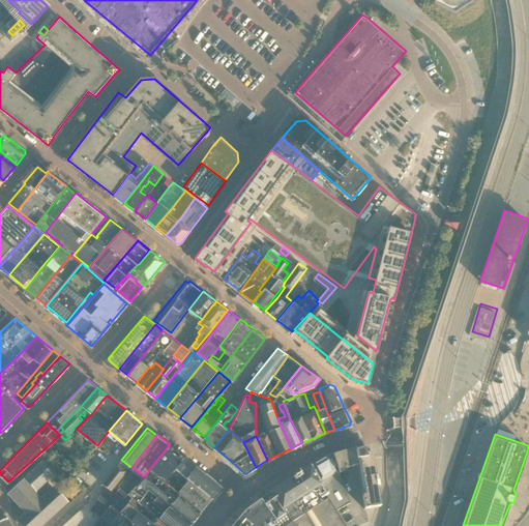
[(372,455),(368,441),(333,451),(339,468),(358,462),(365,506),(379,504),(380,495),(374,454),(372,455)]
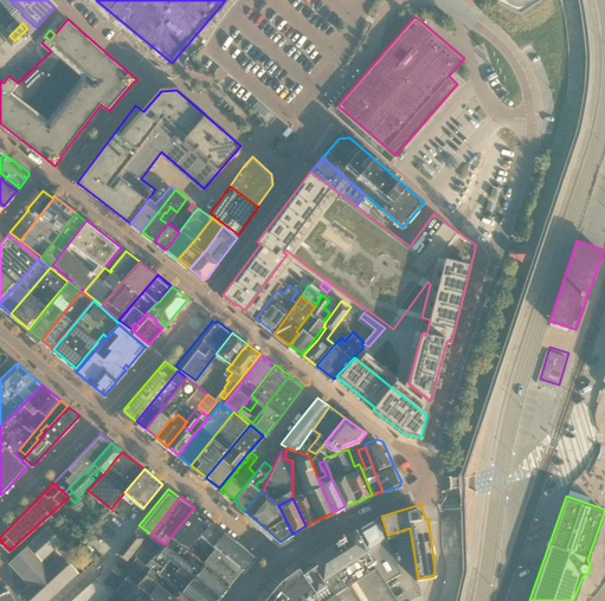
[(182,524),(167,543),(185,556),(190,550),(188,549),(199,537),(206,528),(212,522),(207,518),(194,508),(182,524)]
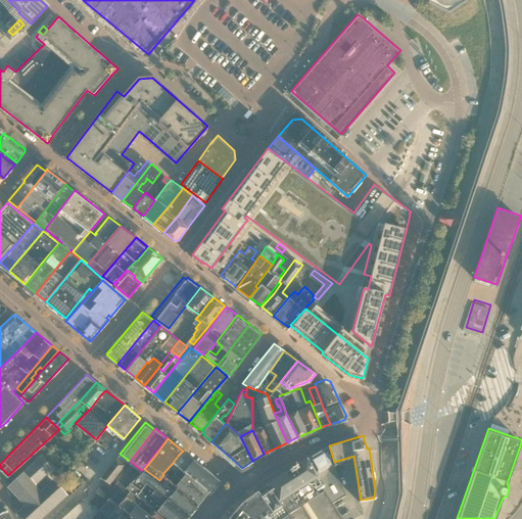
[(334,462),(329,445),(324,447),(307,458),(316,473),(320,480),(319,480),(321,482),(326,489),(325,489),(333,502),(346,493),(335,464),(334,462)]
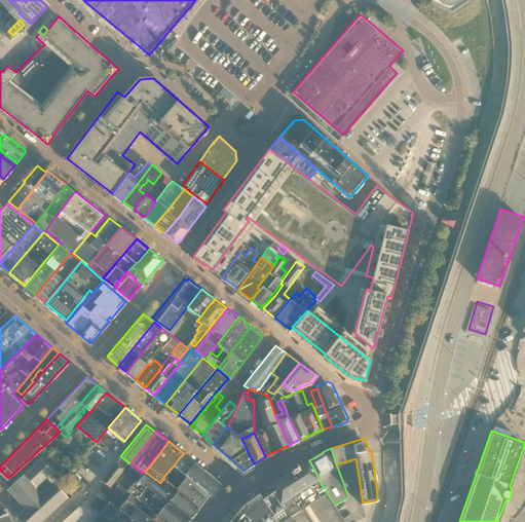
[(166,474),(164,477),(165,477),(171,481),(172,482),(177,476),(176,475),(178,473),(181,470),(204,489),(211,494),(217,485),(217,480),(204,470),(203,471),(195,463),(195,462),(184,453),(179,458),(173,467),(172,468),(172,469),(166,474)]
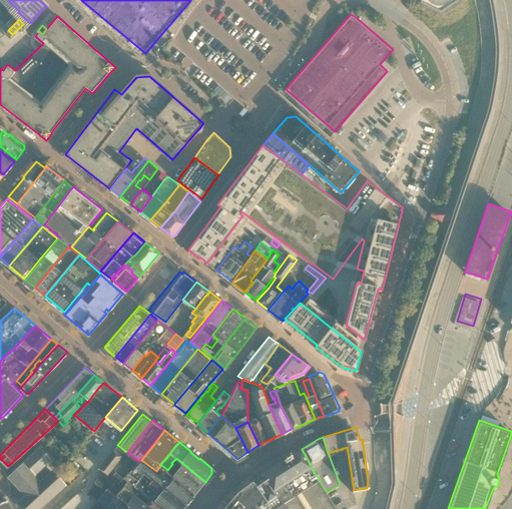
[(117,445),(113,450),(121,456),(125,451),(117,445)]
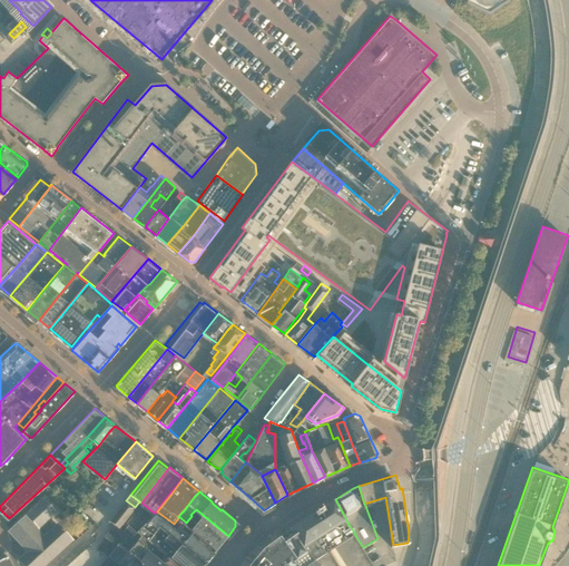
[(59,523),(45,535),(38,527),(57,509),(45,497),(10,528),(30,549),(20,557),(28,565),(40,565),(72,537),(59,523)]
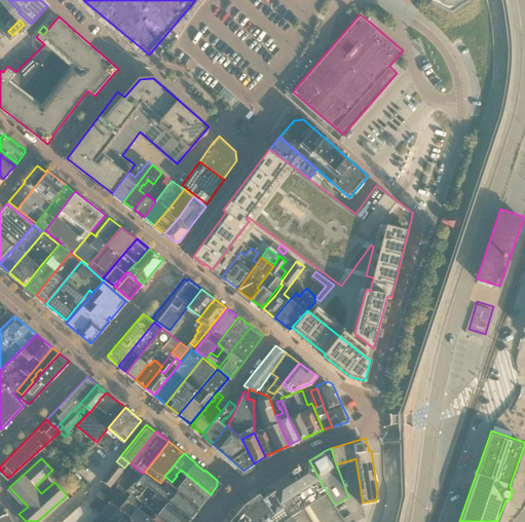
[(317,476),(309,460),(302,464),(287,474),(287,475),(269,486),(260,493),(259,493),(246,502),(244,504),(242,506),(228,521),(346,521),(335,505),(327,492),(328,492),(323,485),(321,483),(322,483),(317,476)]
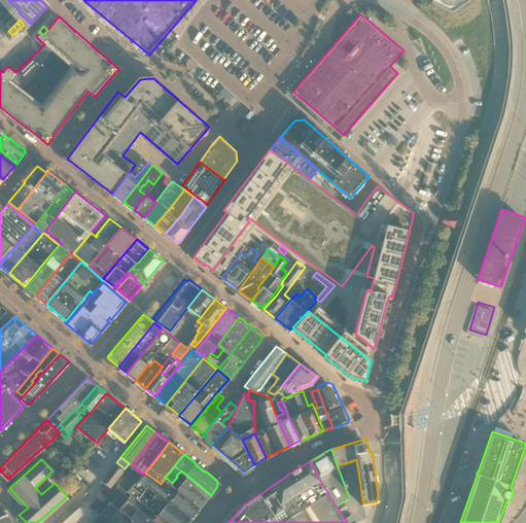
[(119,475),(125,468),(116,462),(111,468),(119,475)]
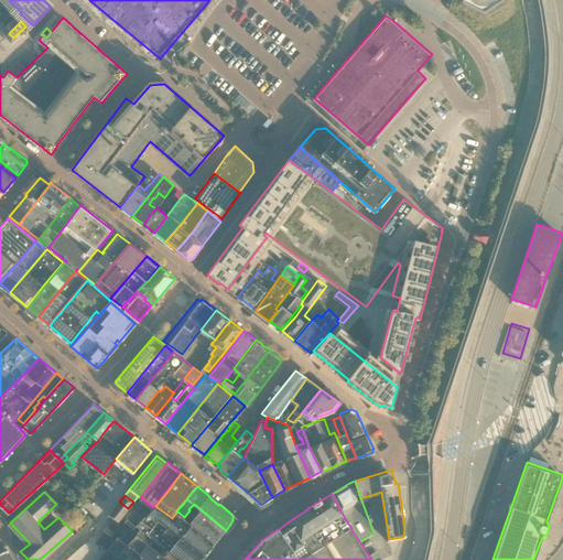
[(123,514),(128,508),(119,502),(115,507),(123,514)]
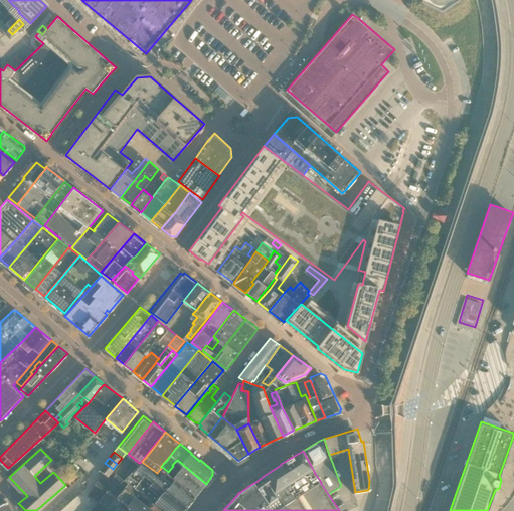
[(174,463),(172,465),(173,466),(179,471),(174,477),(190,491),(196,496),(206,484),(200,479),(177,460),(174,463)]
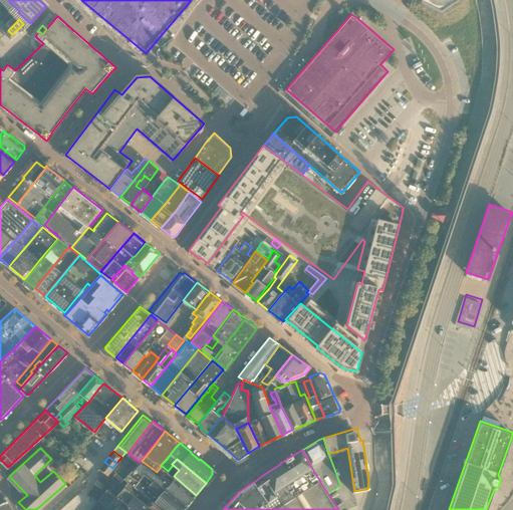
[(138,464),(130,472),(140,479),(145,473),(166,490),(181,502),(186,507),(195,496),(189,492),(173,478),(172,480),(166,474),(168,471),(167,470),(162,466),(156,474),(151,469),(141,461),(140,462),(139,463),(138,464)]
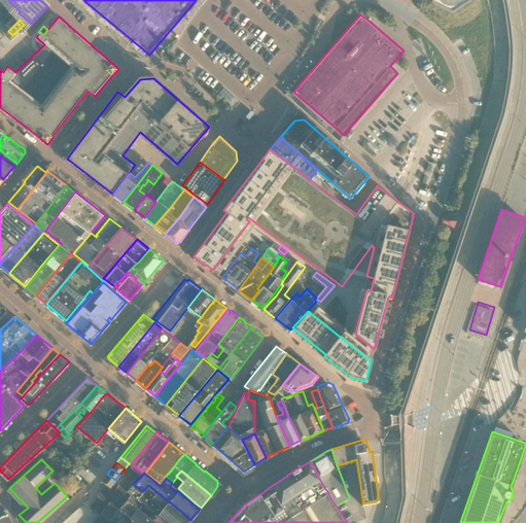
[(111,486),(115,480),(107,474),(103,479),(111,486)]
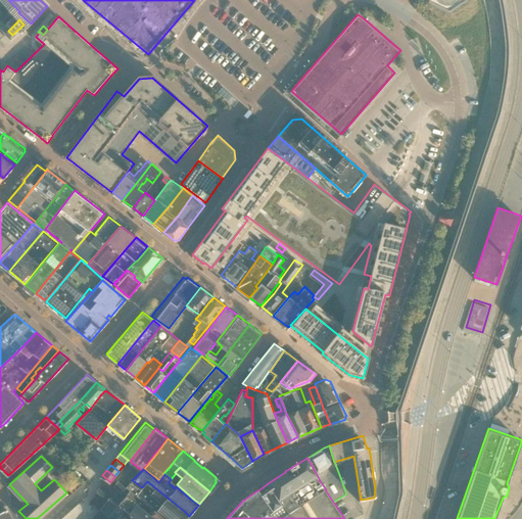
[(81,480),(76,474),(66,482),(72,488),(81,480)]
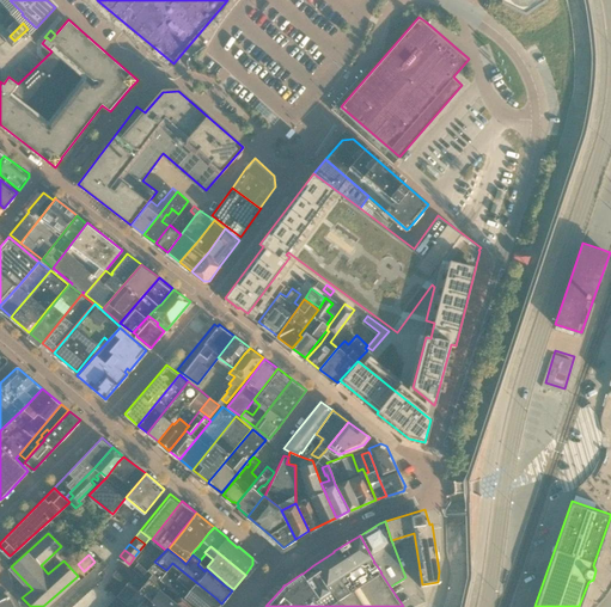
[(99,571),(109,563),(104,557),(95,566),(99,571)]
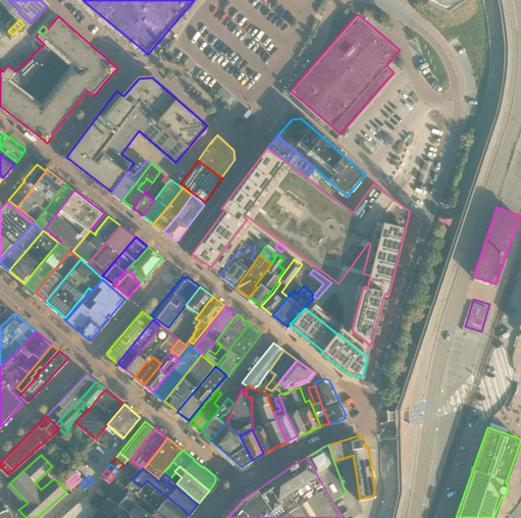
[(103,480),(97,487),(98,488),(103,493),(108,497),(110,495),(113,489),(103,480)]
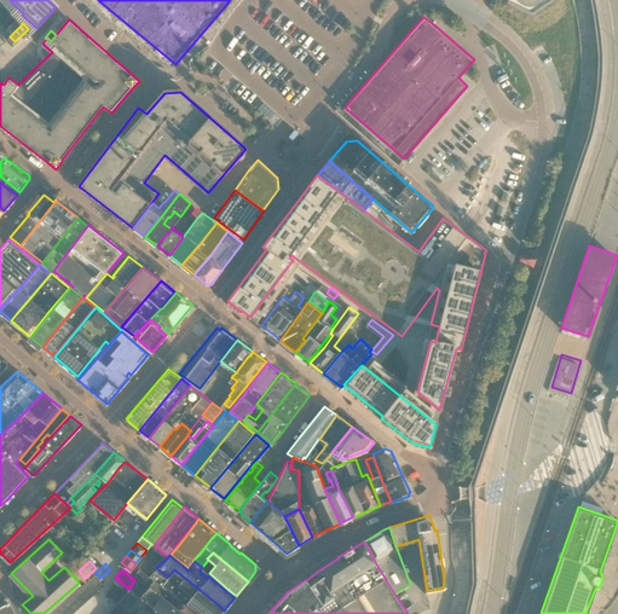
[(168,577),(162,584),(167,586),(172,591),(180,598),(188,604),(188,606),(192,610),(194,608),(200,613),(201,613),(220,613),(224,610),(217,604),(198,591),(200,590),(174,569),(168,577)]
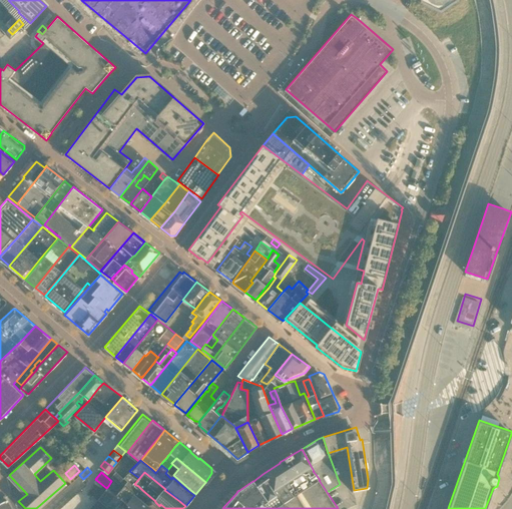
[(85,482),(83,479),(79,475),(74,479),(81,486),(85,482)]
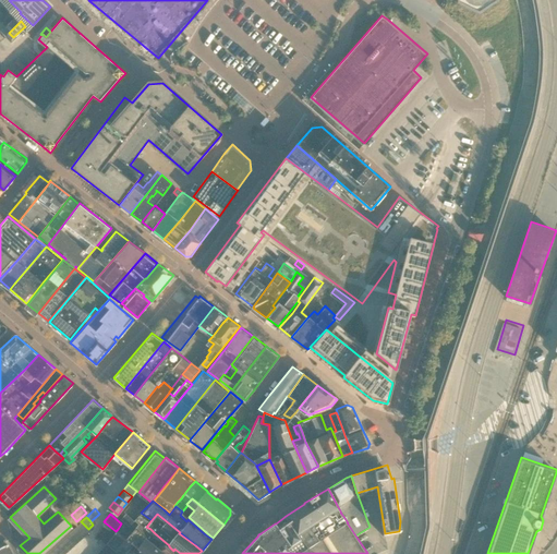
[(89,530),(88,529),(81,521),(76,526),(85,534),(89,530)]
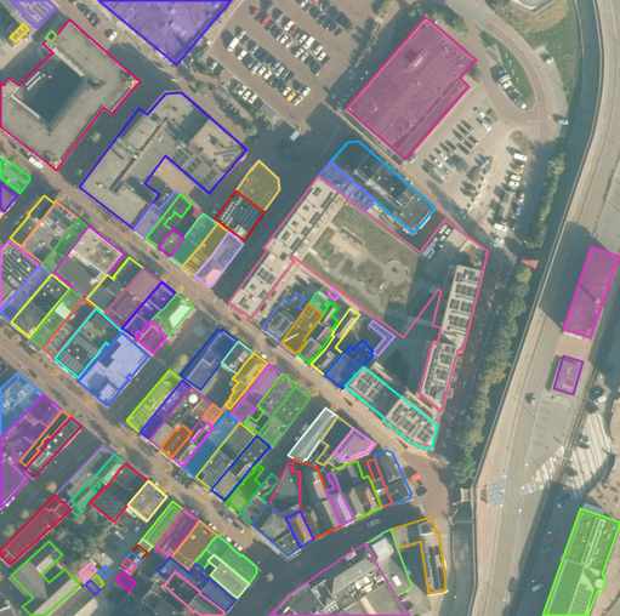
[(113,598),(123,586),(117,581),(107,593),(113,598)]
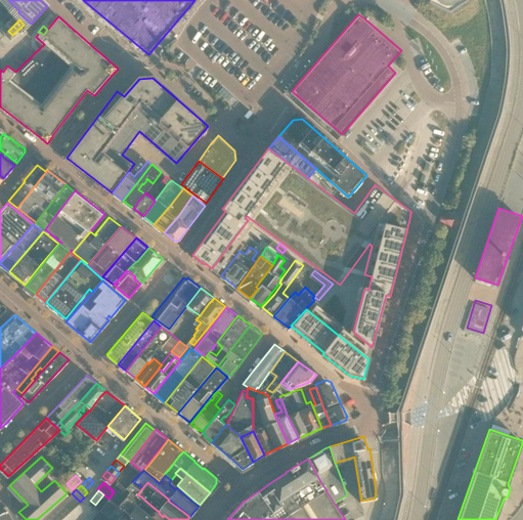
[(75,506),(80,502),(72,493),(67,497),(75,506)]
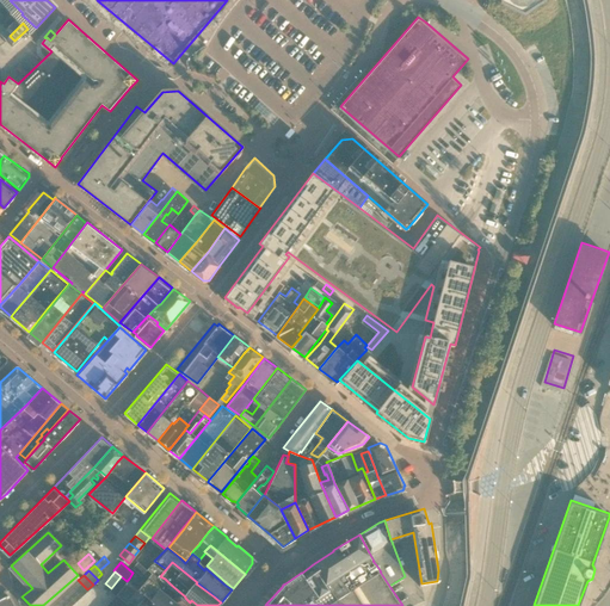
[(117,592),(127,581),(121,576),(111,588),(117,593),(112,598),(122,605),(123,605),(128,601),(117,592)]
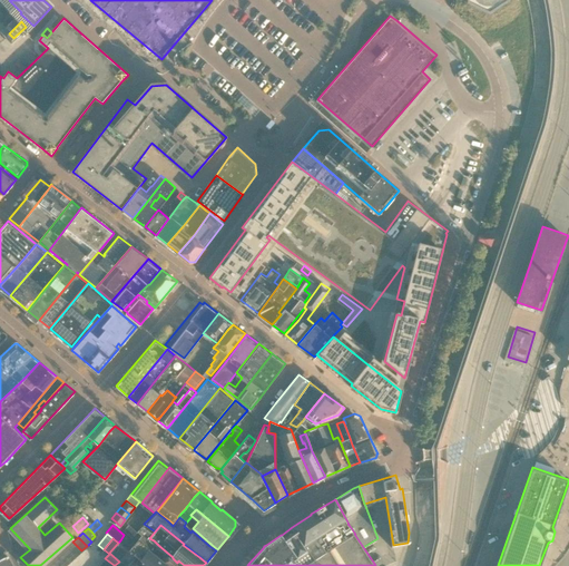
[(126,565),(127,565),(136,554),(140,556),(137,560),(143,565),(144,564),(147,565),(170,565),(170,564),(165,560),(162,558),(154,552),(148,547),(138,539),(130,548),(120,562),(119,562),(115,565),(126,565)]
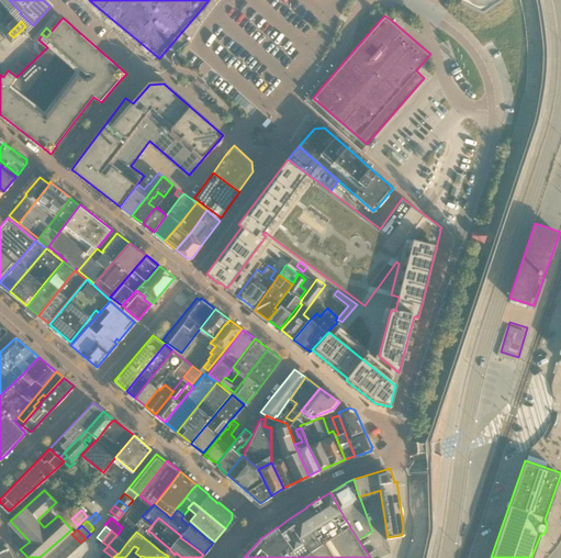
[(116,535),(108,545),(118,554),(119,554),(128,540),(119,533),(116,535)]
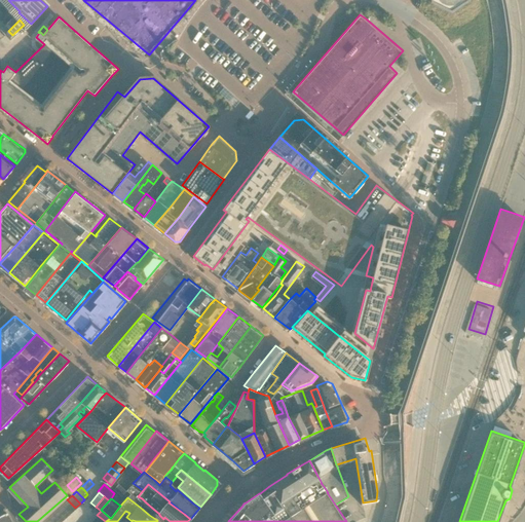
[(71,512),(75,508),(67,499),(63,504),(71,512)]
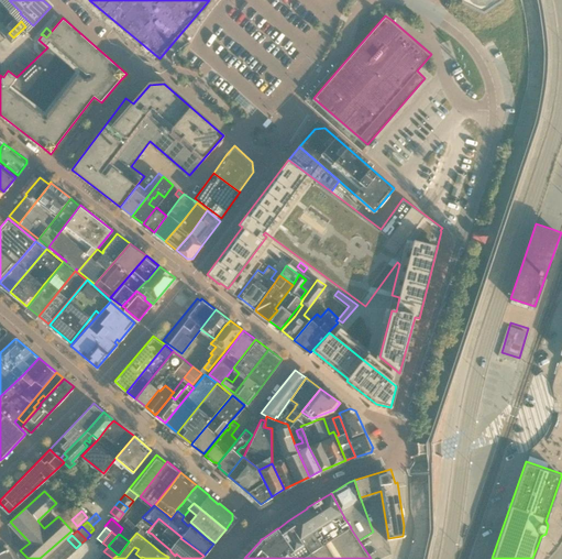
[(70,552),(76,548),(67,539),(62,544),(70,552)]
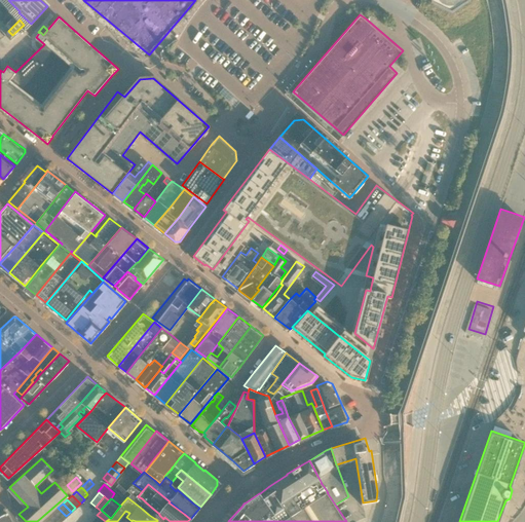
[(0,521),(13,521),(5,507),(0,510),(0,521)]
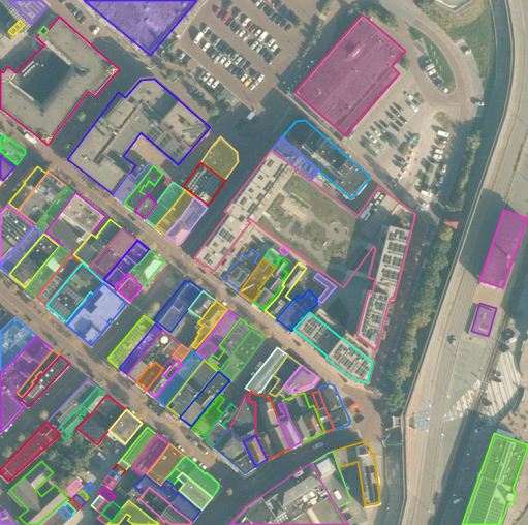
[(62,523),(66,519),(58,511),(54,514),(62,523)]
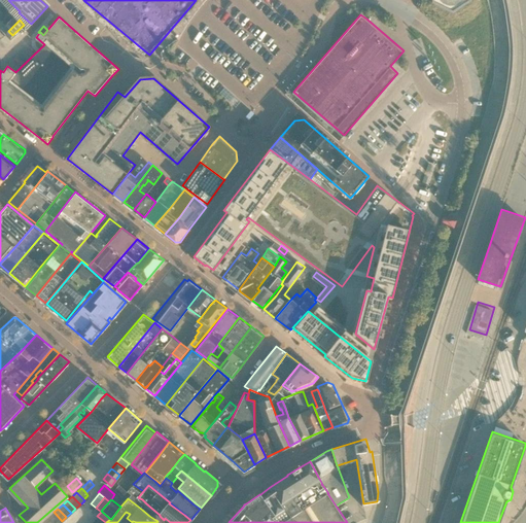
[(153,510),(149,516),(152,518),(158,521),(158,522),(171,522),(170,522),(165,518),(164,520),(160,516),(160,515),(153,510)]
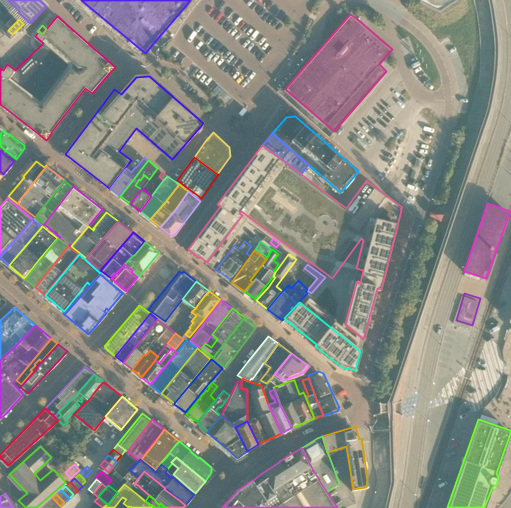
[(53,507),(57,507),(60,506),(52,497),(47,501),(53,507)]
